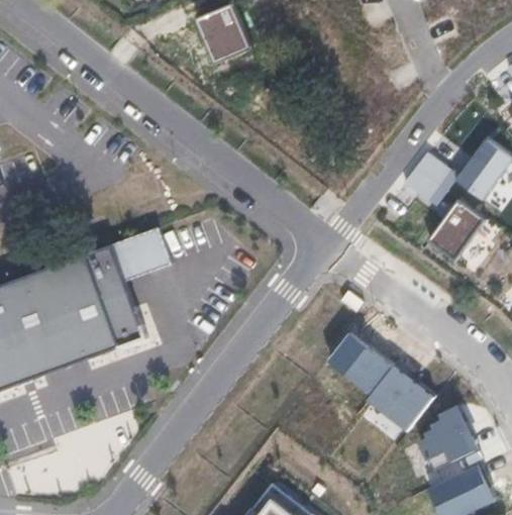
[(477,0),(481,9),(502,0),(477,0)]
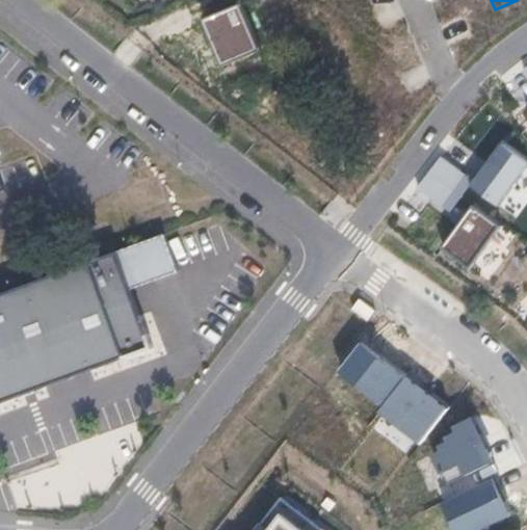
[(232,6),(194,24),(214,65),(252,48),(232,6)]
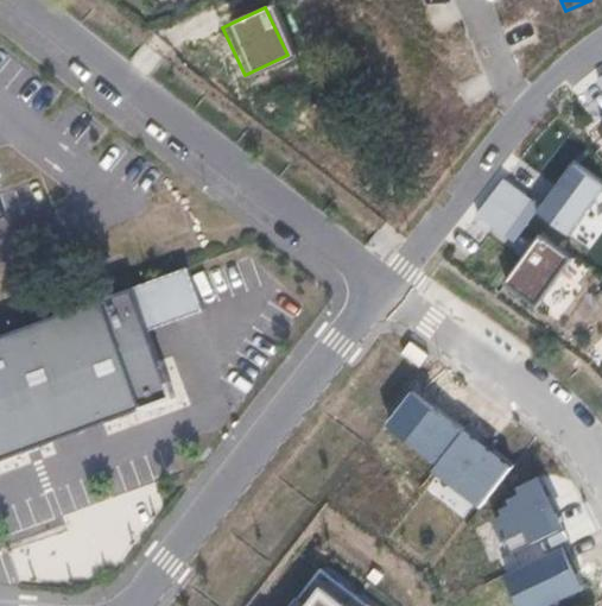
[(601,188),(601,182),(578,164),(538,213),(570,238),(601,188)]
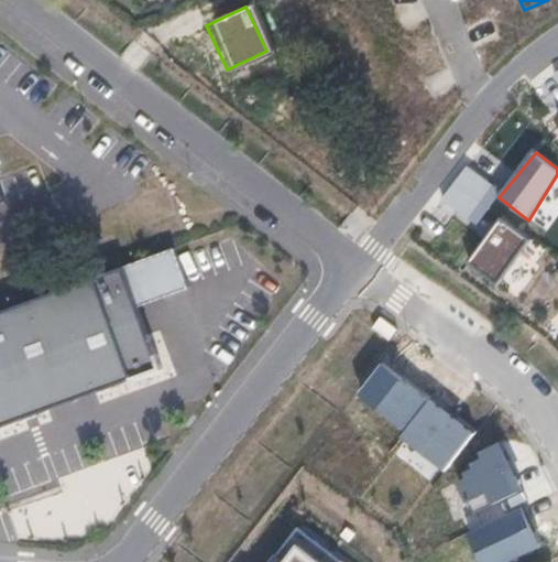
[(466,170),(440,200),(466,219),(489,187),(466,170)]
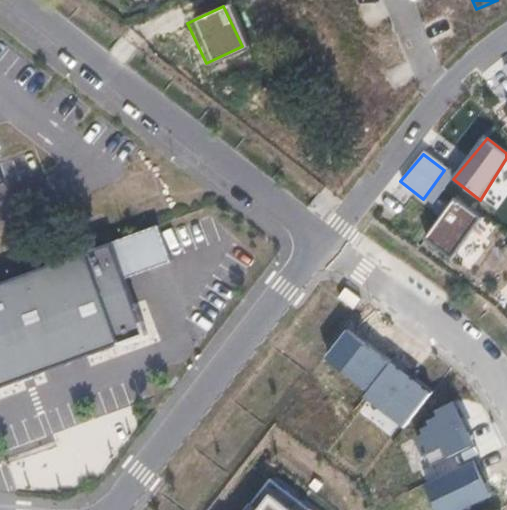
[(483,219),(462,200),(430,238),(456,263),(483,219)]
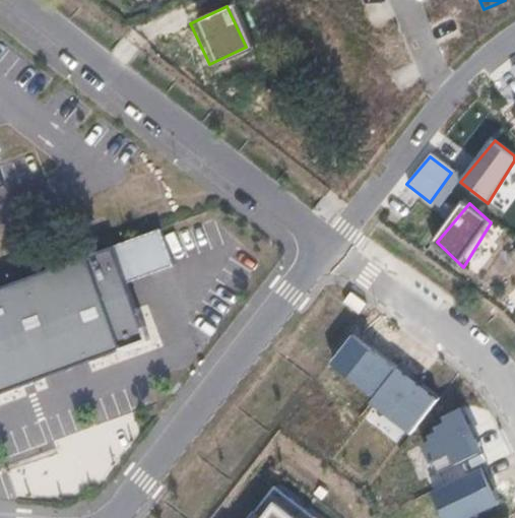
[(158,227),(0,281),(0,387),(146,335),(126,278),(171,264),(158,227)]
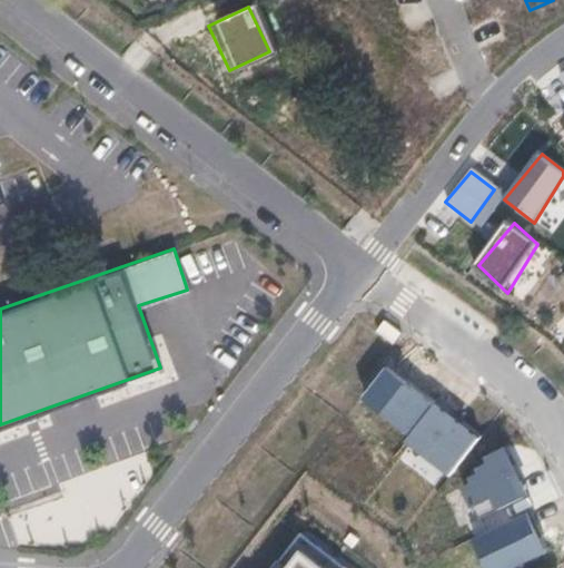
[(432,404),(383,369),(358,403),(406,438),(432,404)]
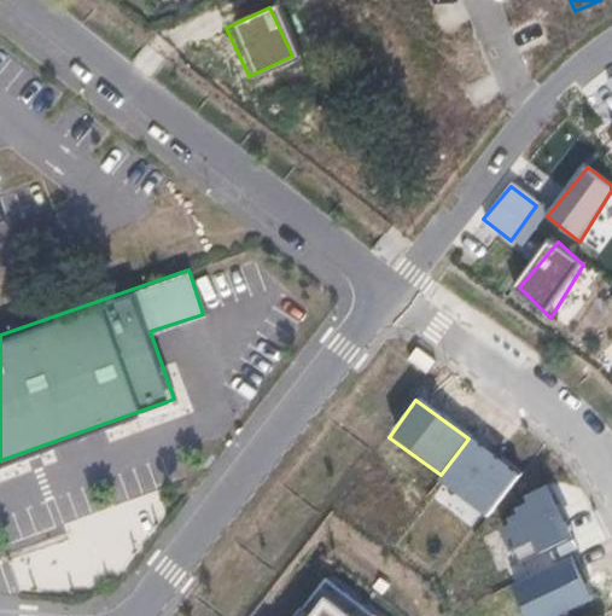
[(438,481),(484,516),(519,476),(468,439),(441,475),(438,481)]
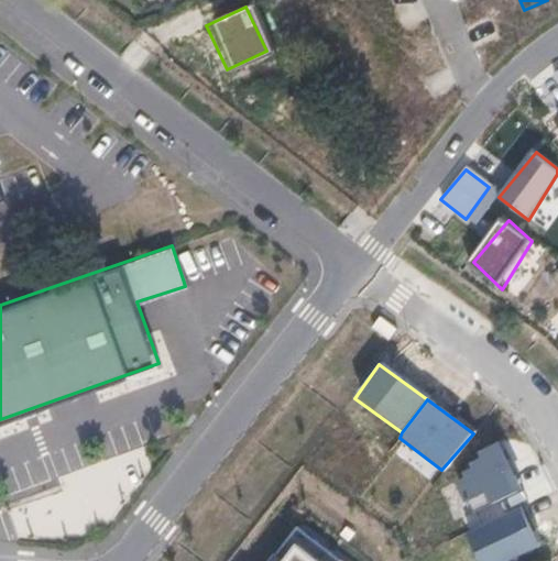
[(517,495),(496,443),(476,450),(477,459),(468,463),(469,470),(461,472),(462,477),(453,482),(466,502),(482,494),(491,507),(517,495)]
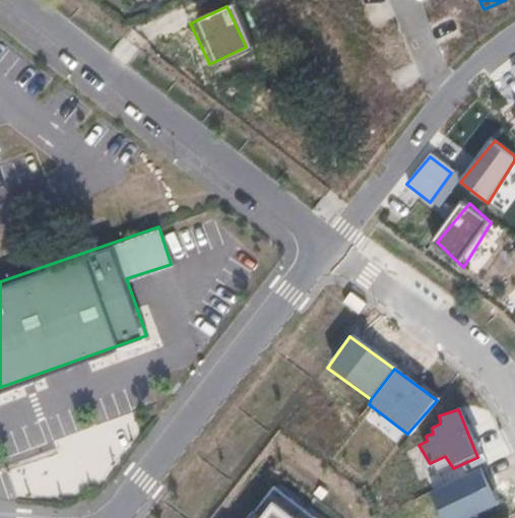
[(465,517),(495,503),(477,468),(428,495),(439,517),(465,517)]
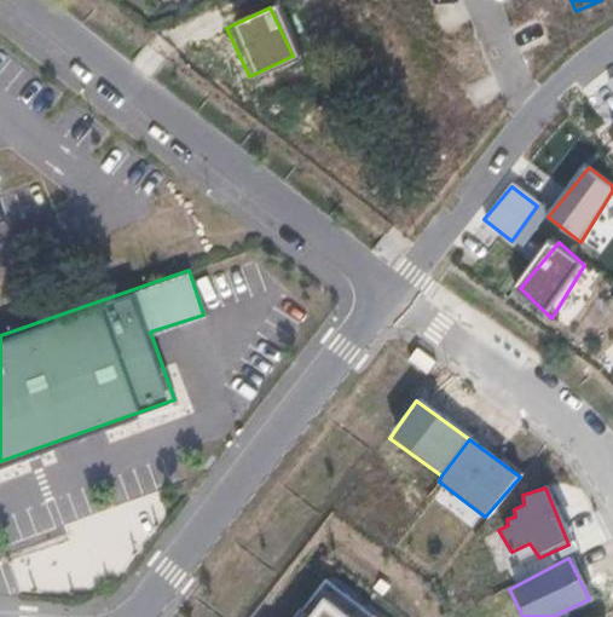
[(368,616),(324,580),(295,616),(368,616)]
